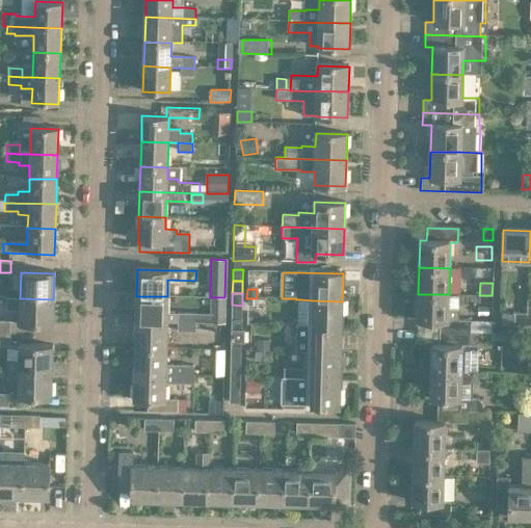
[(440,333),(478,334),(478,322),(471,322),(458,322),(458,310),(448,309),(449,294),(418,294),(418,320),(440,321),(440,333)]
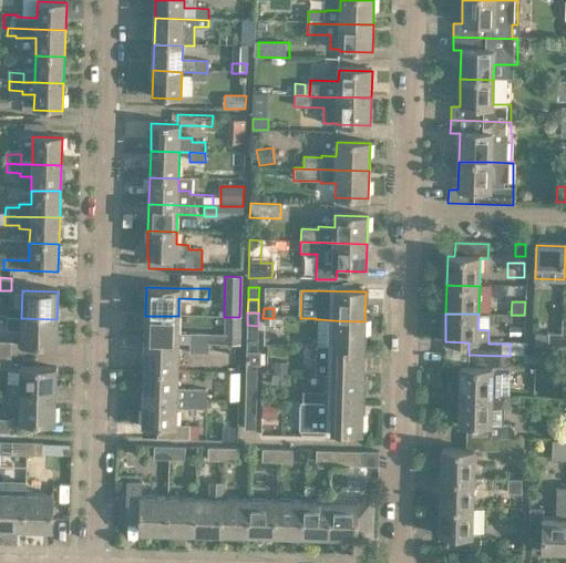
[(177,334),(178,316),(145,316),(144,344),(177,345),(189,345),(208,345),(208,334),(177,334)]
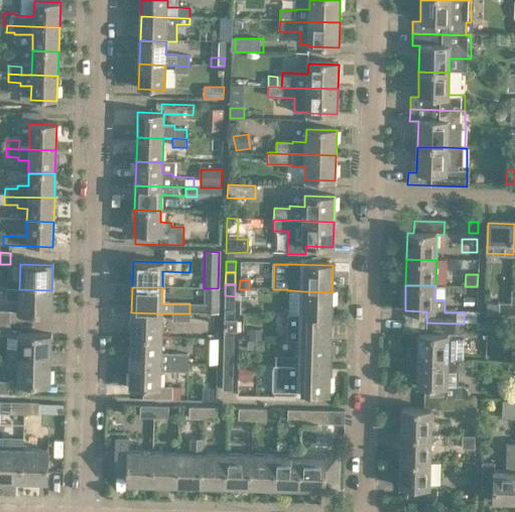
[(511,316),(512,288),(511,288),(511,303),(487,303),(486,315),(511,316)]
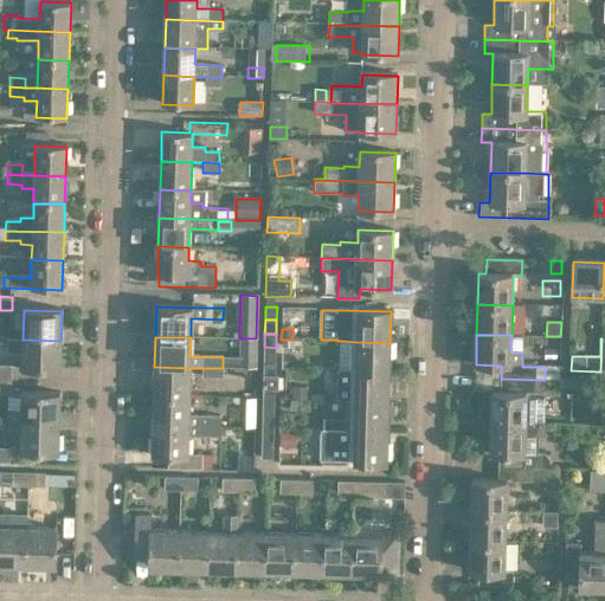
[(60,370),(60,341),(23,340),(21,369),(60,370)]
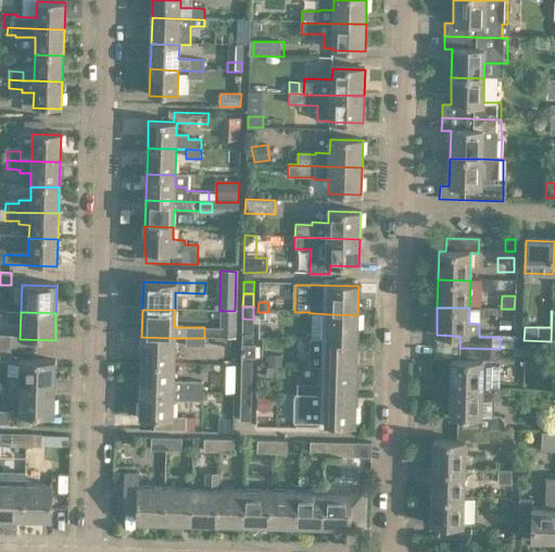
[(237,312),(222,312),(221,330),(237,330),(237,312)]
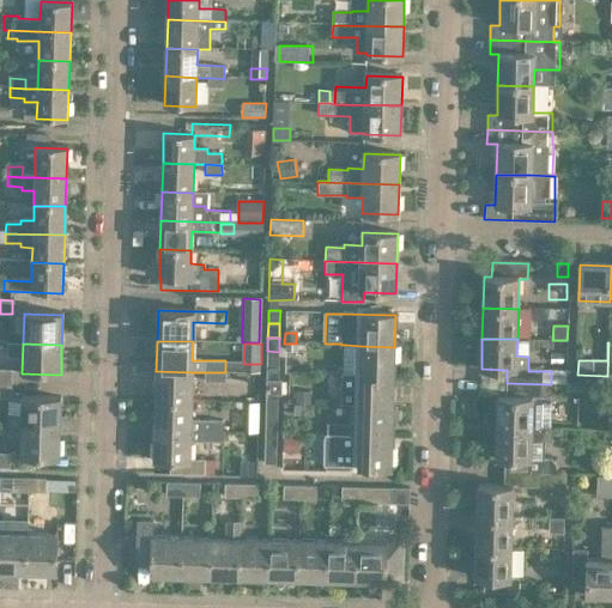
[(361,346),(359,376),(394,377),(394,347),(361,346)]
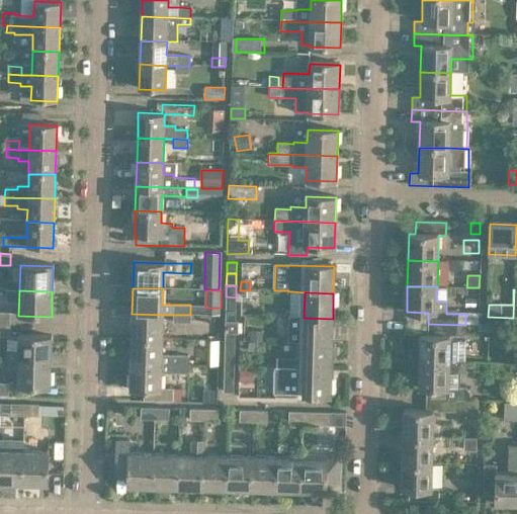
[(235,309),(236,297),(226,296),(226,309),(235,309)]
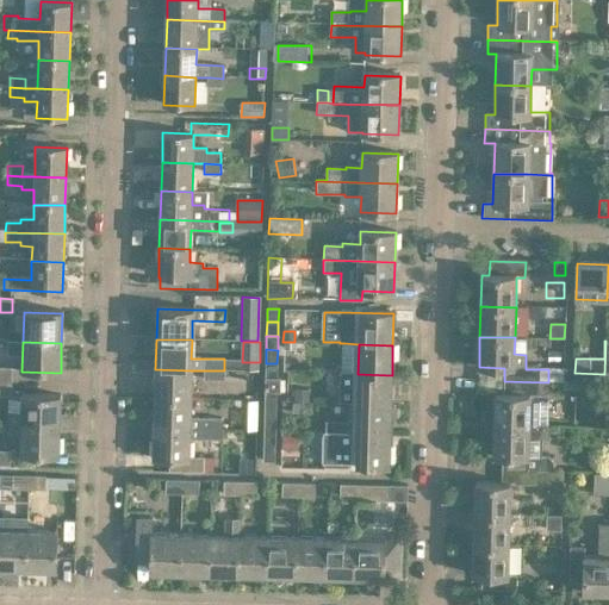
[(266,363),(266,378),(277,379),(277,363),(266,363)]
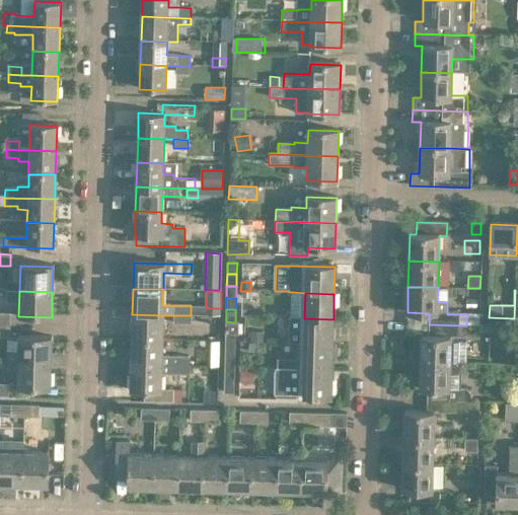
[(0,325),(8,326),(9,313),(0,312),(0,325)]
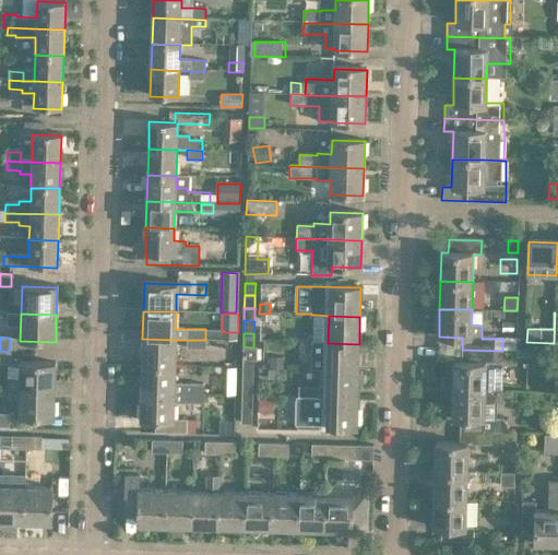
[(502,339),(502,351),(517,351),(517,339),(517,338),(502,338),(502,339)]
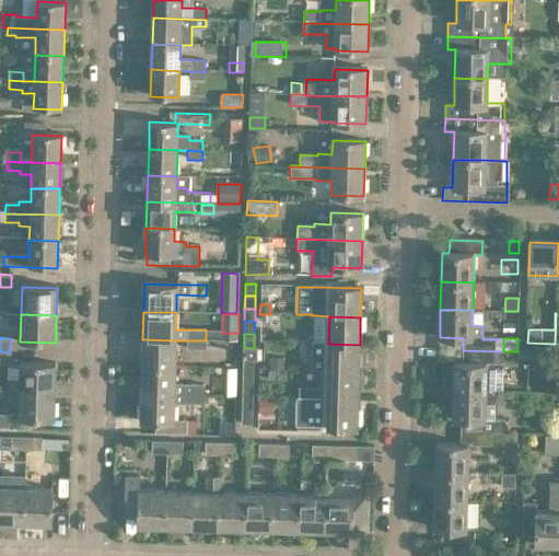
[(175,368),(175,340),(142,339),(142,367),(175,368)]
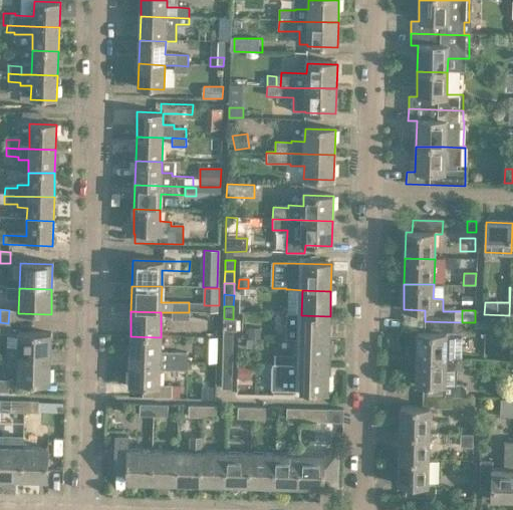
[(189,321),(189,312),(172,312),(172,320),(189,321)]
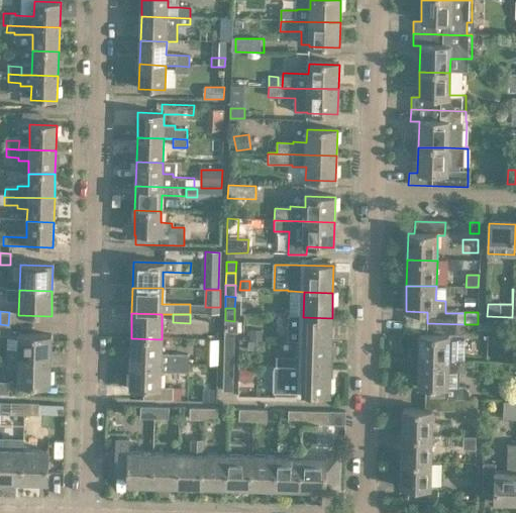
[(287,317),(287,342),(303,343),(331,344),(332,318),(303,317),(287,317)]
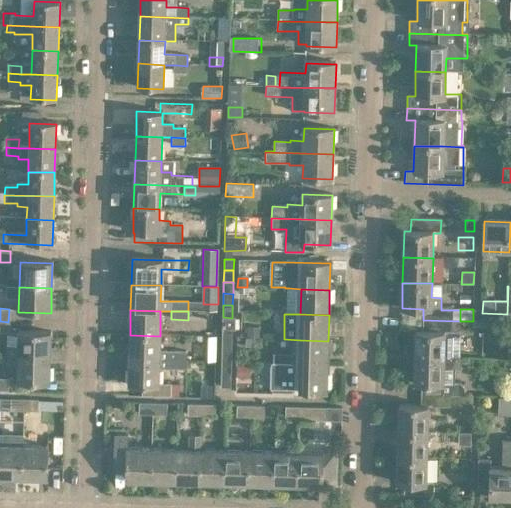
[(235,318),(232,318),(223,317),(222,329),(232,330),(235,330),(235,318)]
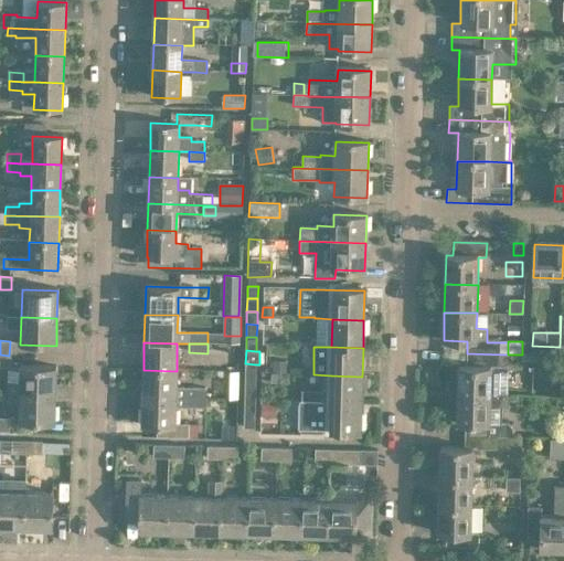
[(457,395),(490,397),(490,395),(507,397),(508,355),(467,353),(467,366),(458,366),(457,395)]
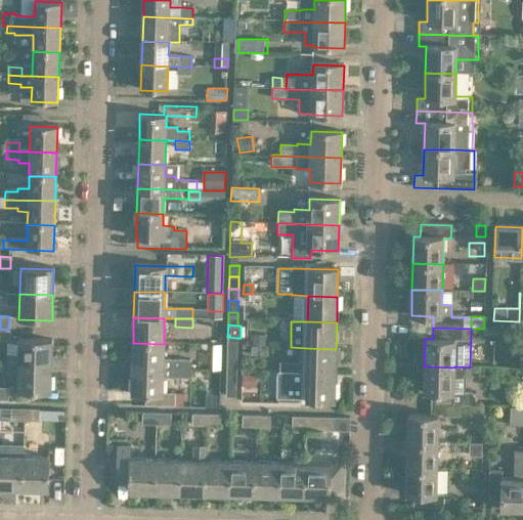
[(8,340),(8,330),(0,329),(0,341),(7,341),(8,341),(8,340)]
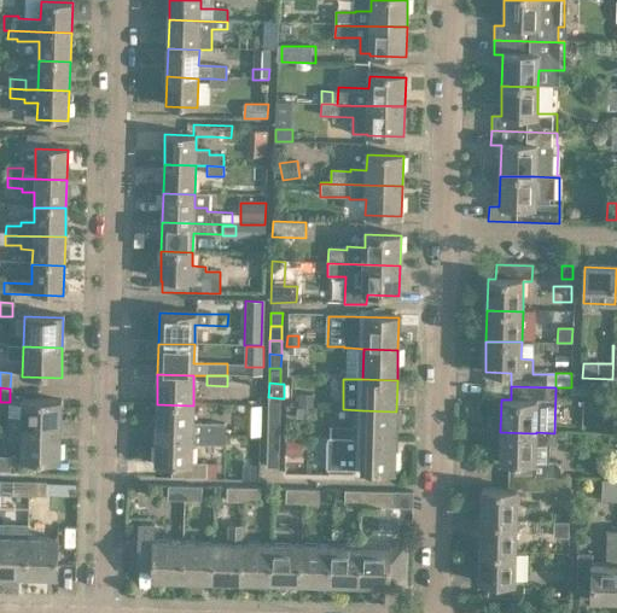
[(313,396),(298,396),(298,408),(313,408),(313,396)]
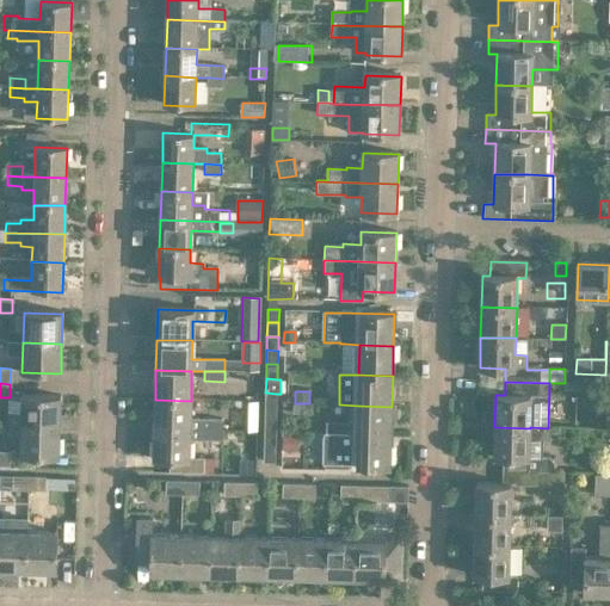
[(265,406),(277,407),(277,394),(265,393),(265,406)]
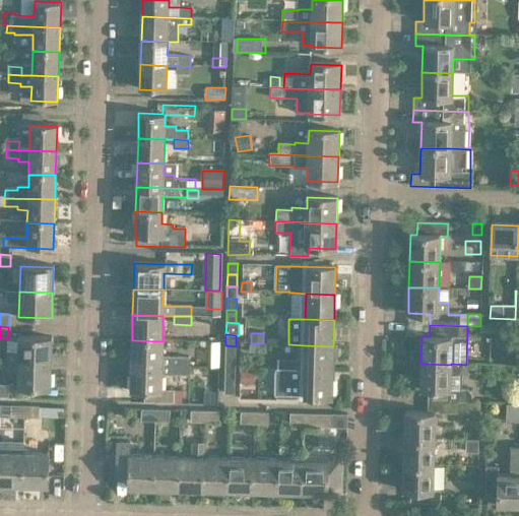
[(8,363),(18,363),(51,364),(52,338),(8,337),(8,338),(7,338),(7,363),(8,363)]
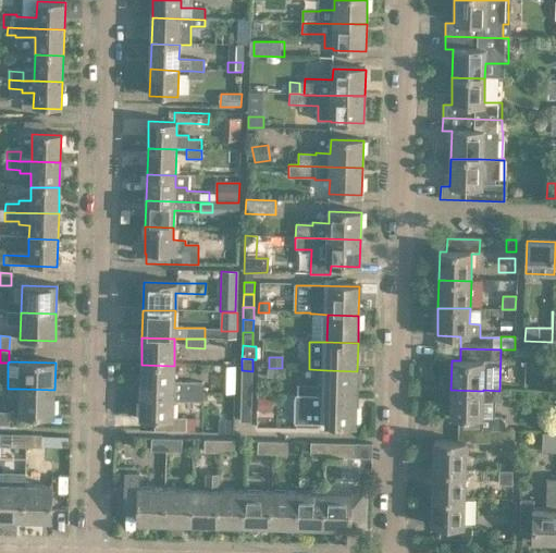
[(173,382),(174,366),(141,365),(140,392),(173,393),(202,393),(204,383),(173,382)]
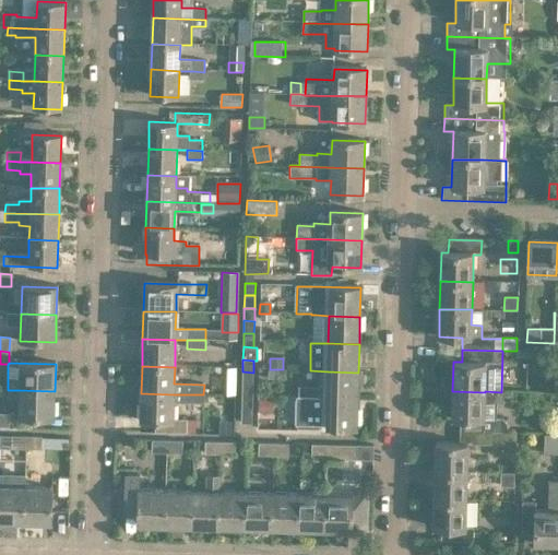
[(236,368),(223,368),(223,374),(223,379),(236,379),(236,368)]
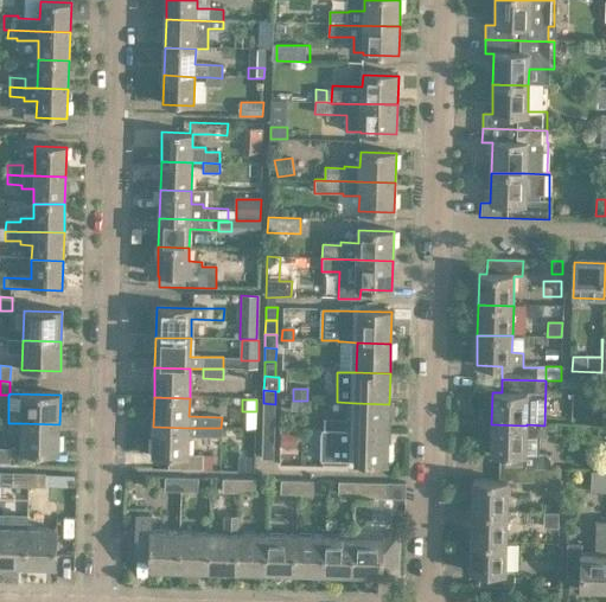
[(274,418),(275,404),(263,403),(263,417),(274,418)]
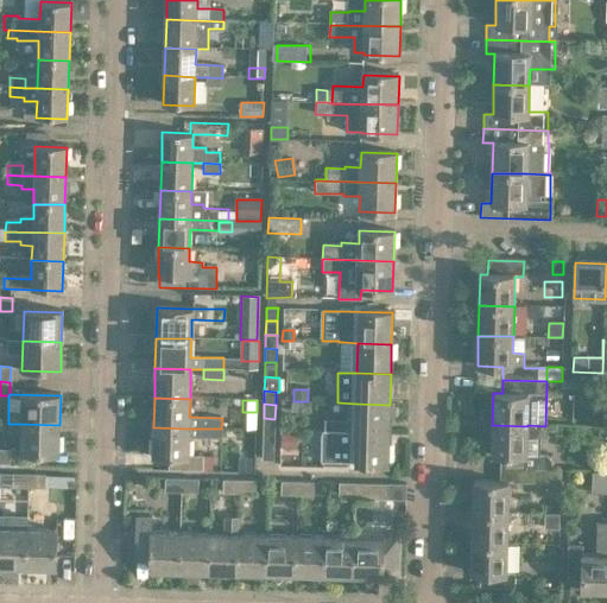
[(356,404),(355,433),(389,435),(390,405),(356,404)]
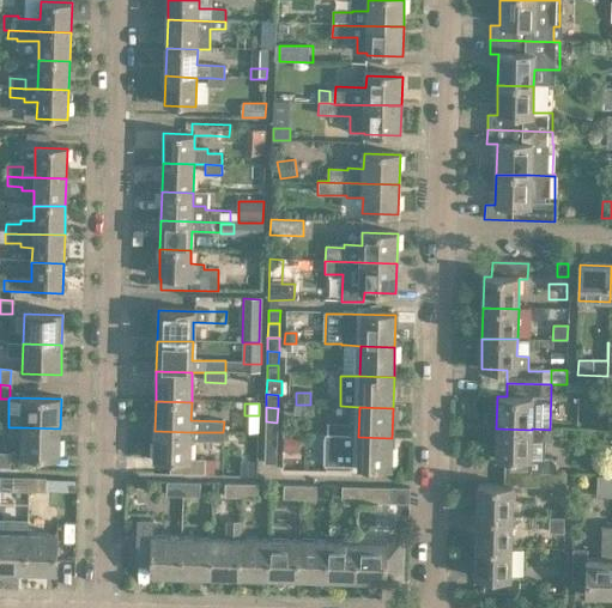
[(266,421),(266,436),(277,436),(277,423),(266,421)]
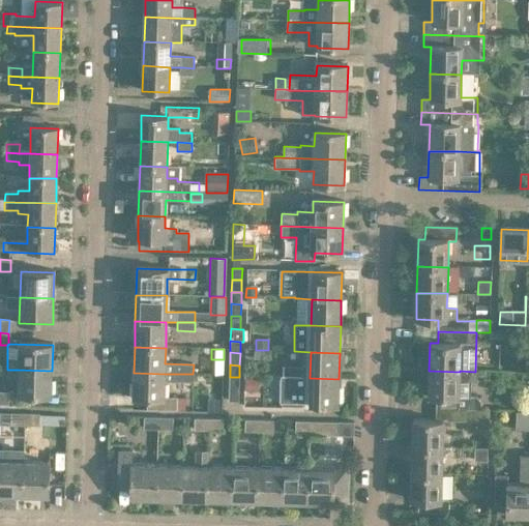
[(51,397),(52,371),(19,370),(8,370),(8,378),(18,380),(18,396),(51,397)]
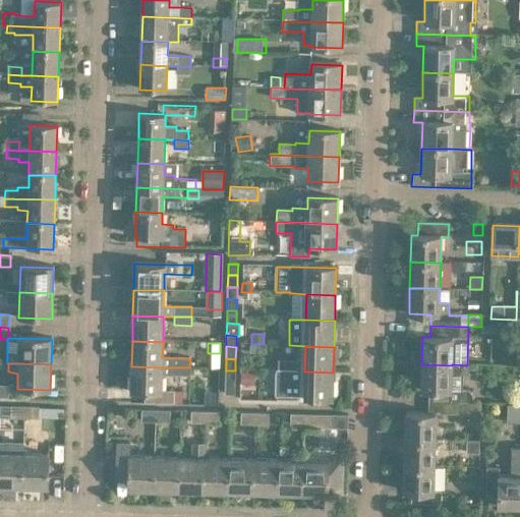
[(421,364),(421,390),(428,390),(427,402),(459,402),(471,403),(472,396),(468,392),(461,392),(462,376),(469,376),(470,365),(452,365),(421,364)]
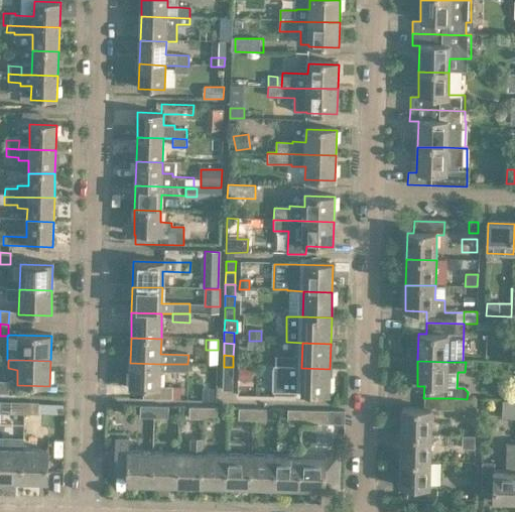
[(187,373),(187,364),(160,364),(130,363),(130,388),(148,389),(148,400),(172,400),(172,389),(159,389),(160,372),(187,373)]
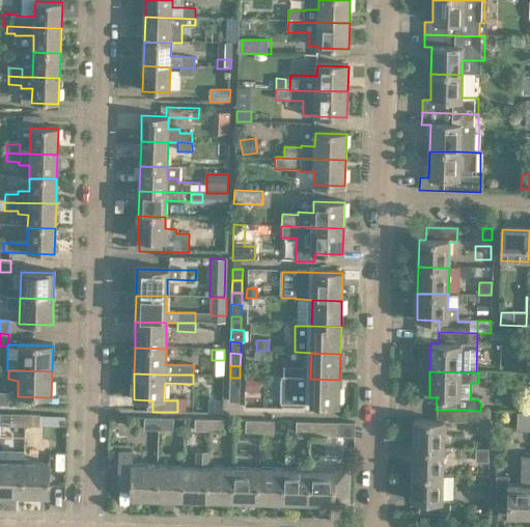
[(240,390),(240,378),(230,378),(229,390),(240,390)]
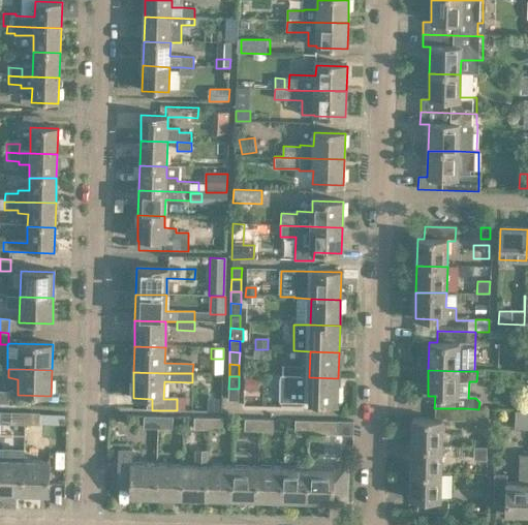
[(257,377),(245,377),(244,391),(257,391),(257,377)]
